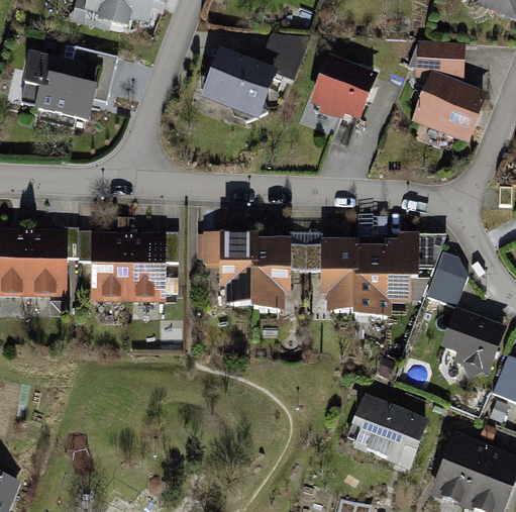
[(94,0),(92,10),(153,25),(160,0),(94,0)]
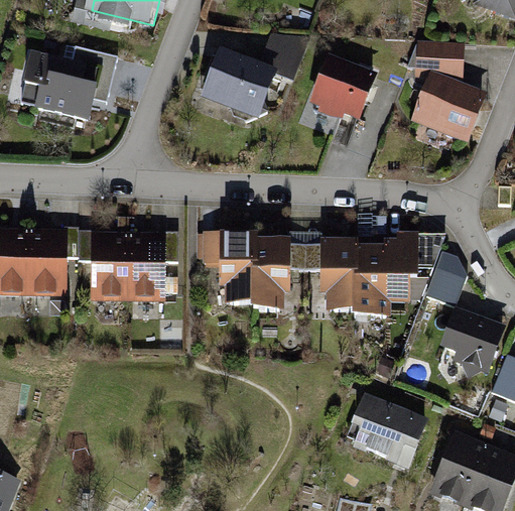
[(477,0),(476,4),(514,17),(514,0),(477,0)]
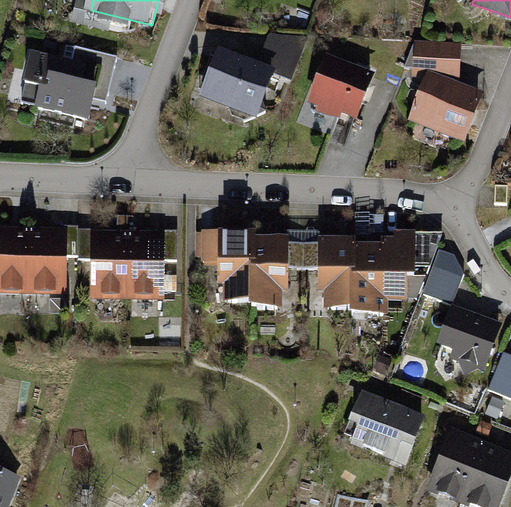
[(309,33),(273,32),(262,60),(294,73),(309,33)]
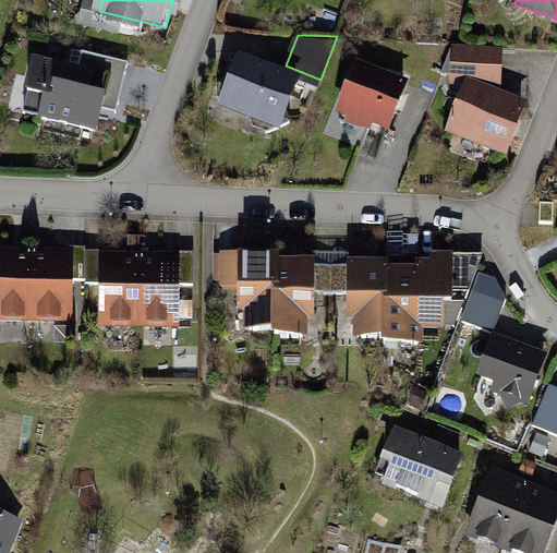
[(503,49),(455,47),(453,80),(469,82),(501,82),(503,49)]
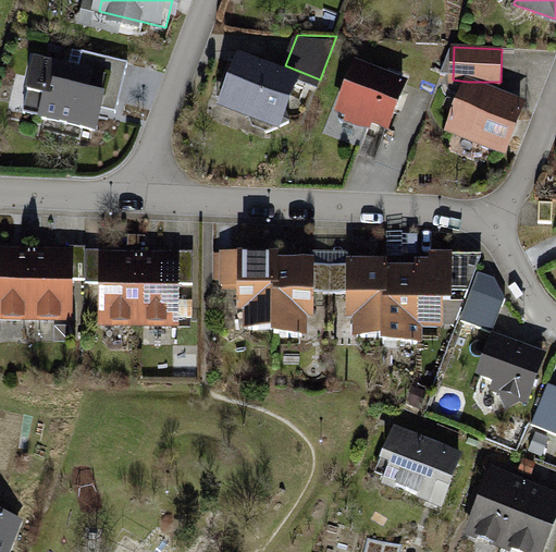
[(109,71),(34,54),(22,111),(97,127),(109,71)]
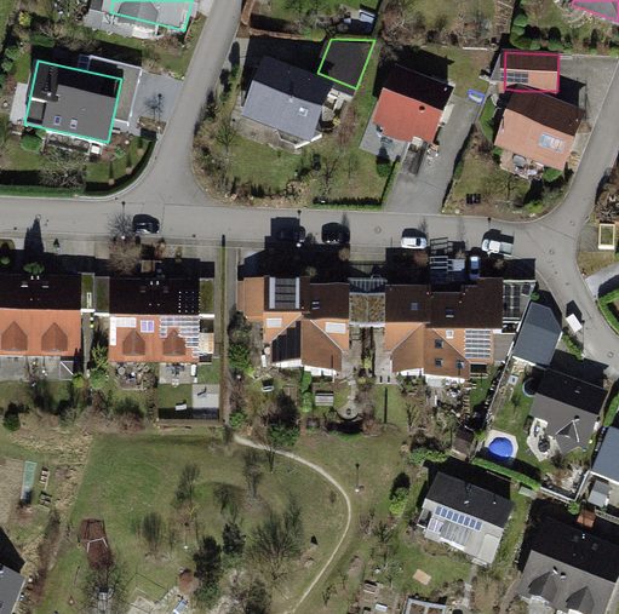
[(327,82),(265,62),(247,118),(309,138),(327,82)]
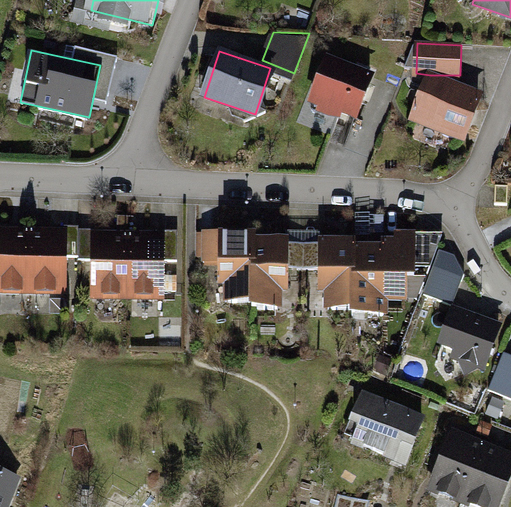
[(371,76),(328,58),(310,103),(352,121),(371,76)]
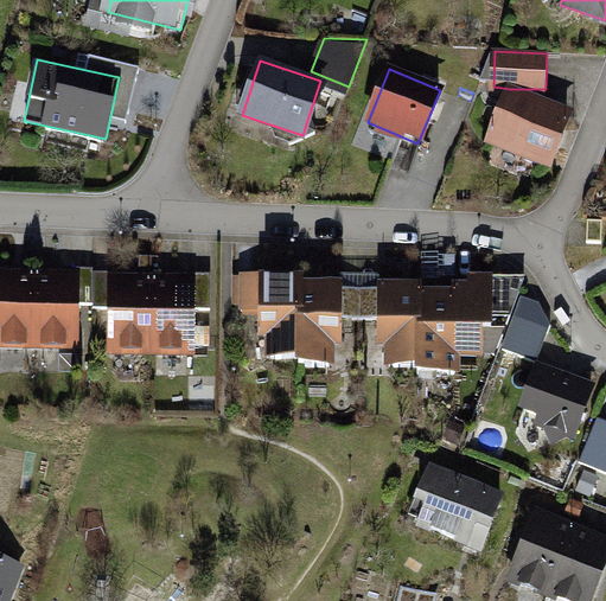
[(571,113),(510,89),(489,142),(549,166),(571,113)]
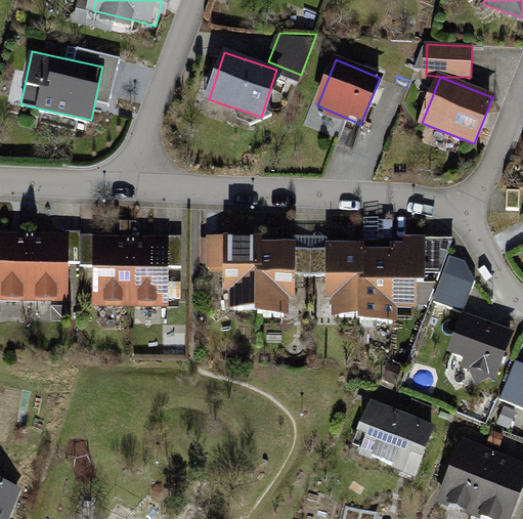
[(181,233),(170,232),(168,268),(179,268),(181,233)]
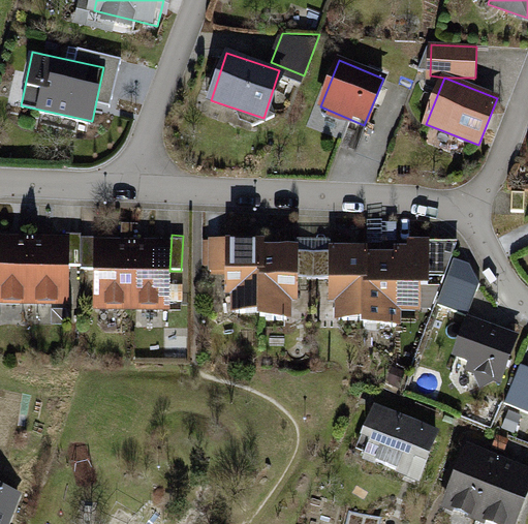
[(222,237),(206,236),(205,271),(222,272),(222,237)]
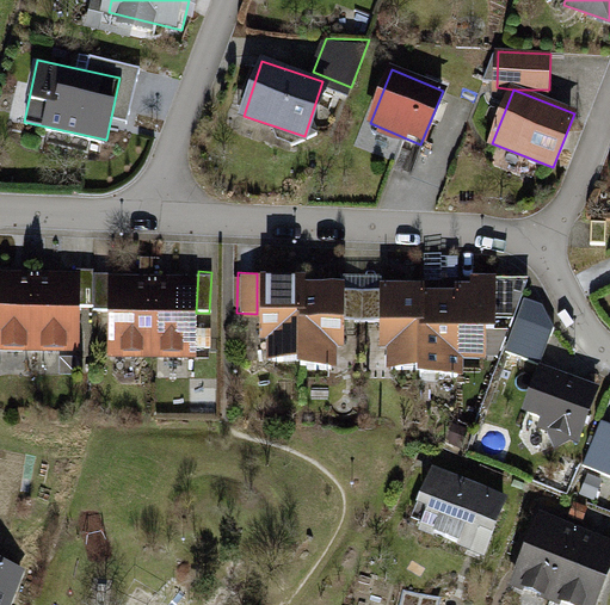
[(469,288),(384,285),(383,343),(394,343),(394,365),(416,366),(416,378),(462,378),(462,368),(486,368),(486,334),(495,334),(497,275),(469,275),(469,288)]
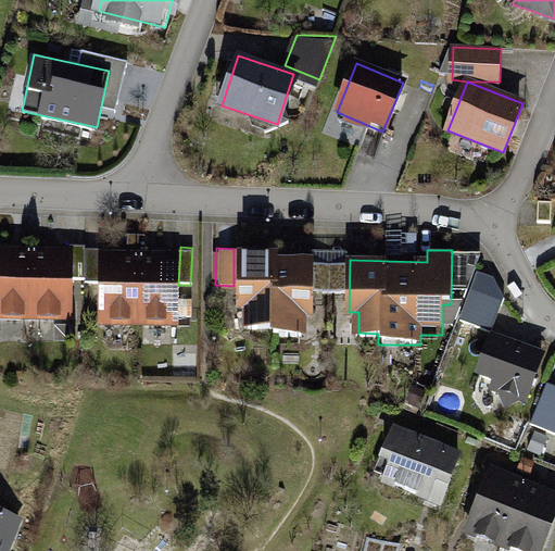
[(72,252),(0,251),(0,316),(71,317),(72,252)]
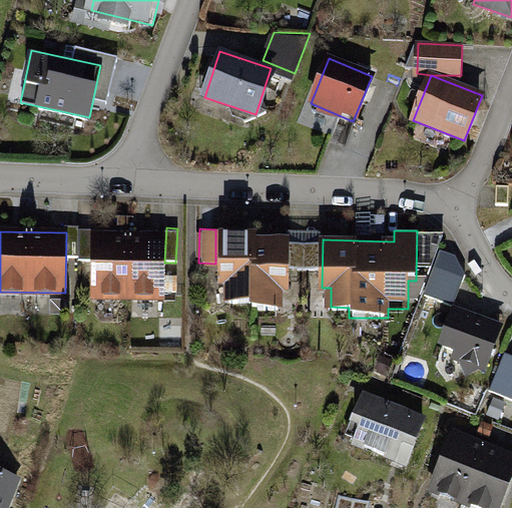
[(162,232),(93,232),(93,292),(161,293),(162,232)]
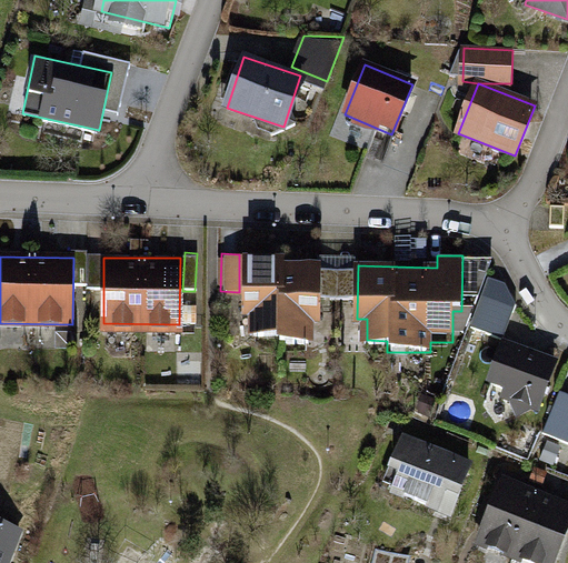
[(320,267),(247,263),(243,340),(317,343),(320,267)]
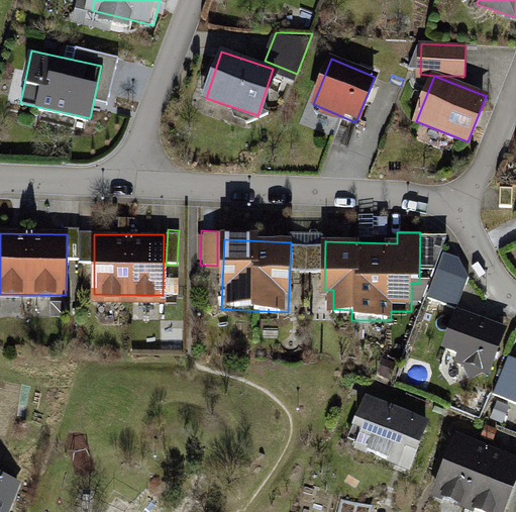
[(314,244),(293,244),(294,270),(314,270),(314,244)]
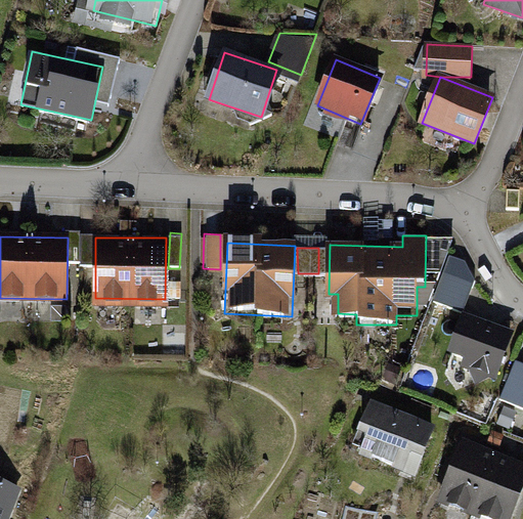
[(471,284),(447,275),(437,303),(461,312),(471,284)]
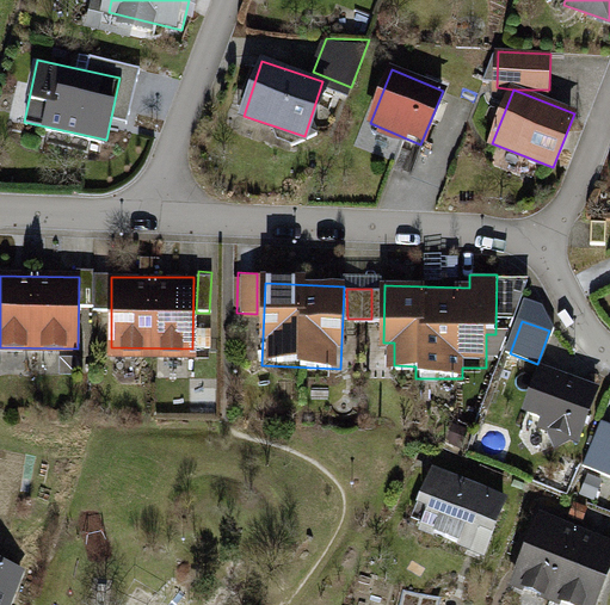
[(599,386),(546,368),(525,425),(578,444),(599,386)]
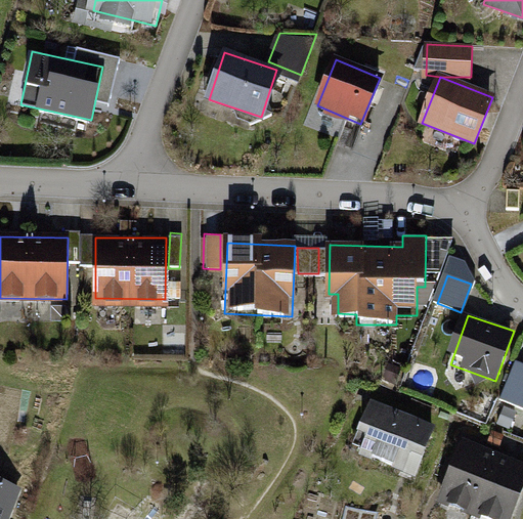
[(522,359),(516,357),(504,398),(522,403),(522,359)]
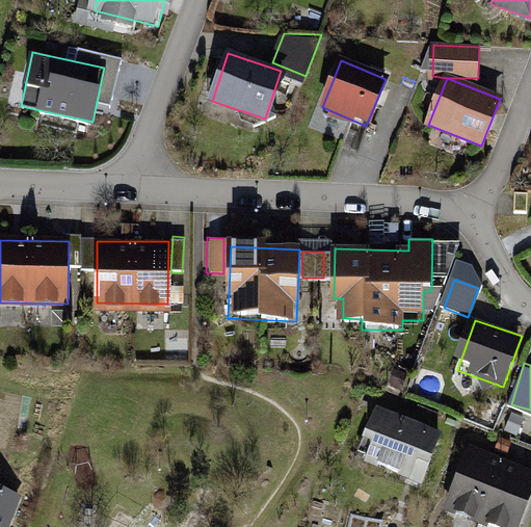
[(436,436),(379,416),(362,465),(419,484),(436,436)]
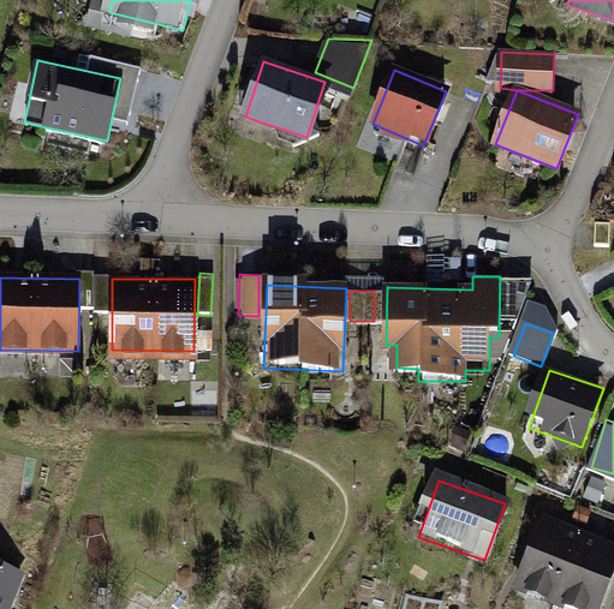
[(600,608),(613,571),(613,547),(542,520),(514,591),(562,608),(600,608)]
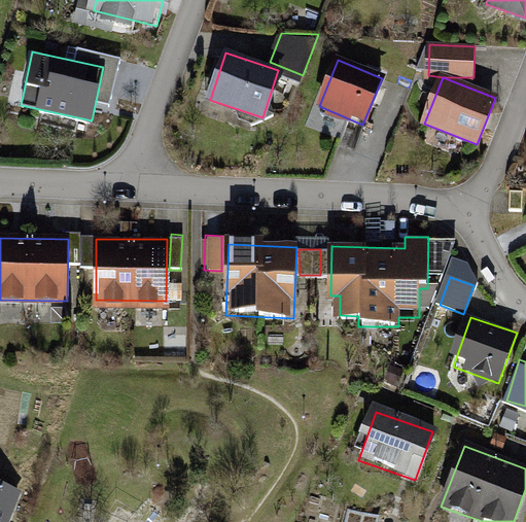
[(0,521),(9,521),(23,489),(0,480),(0,521)]
